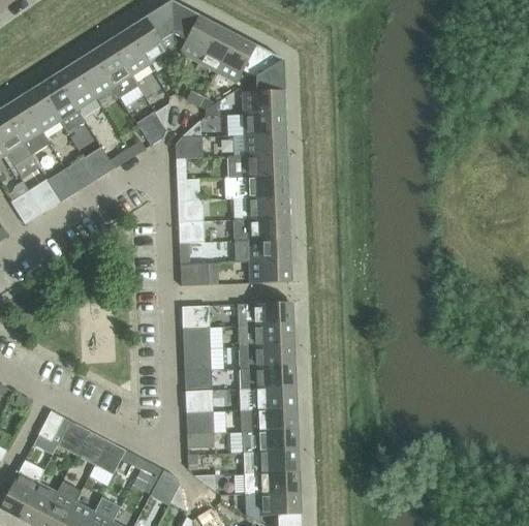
[(173,32),(172,6),(170,0),(168,0),(126,28),(149,63),(173,48),(173,32)]
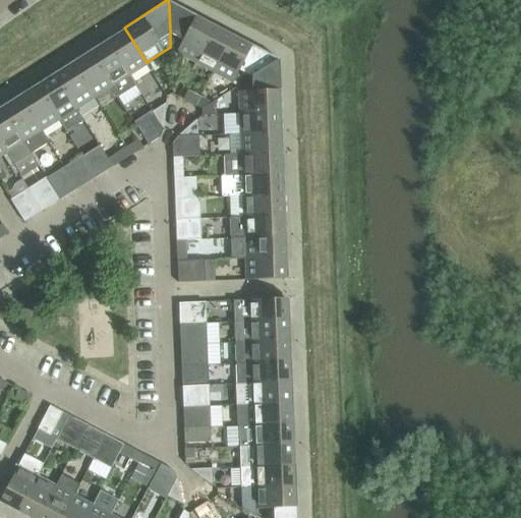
[(168,0),(169,6),(170,32),(182,39),(176,50),(195,60),(215,23),(170,0),(168,0)]
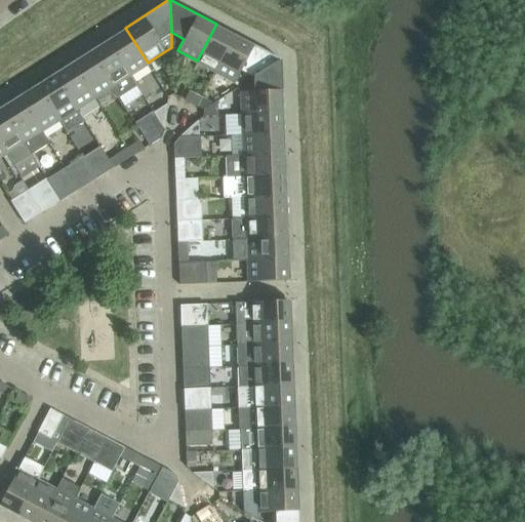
[(235,34),(216,24),(197,61),(215,71),(234,36),(235,34)]
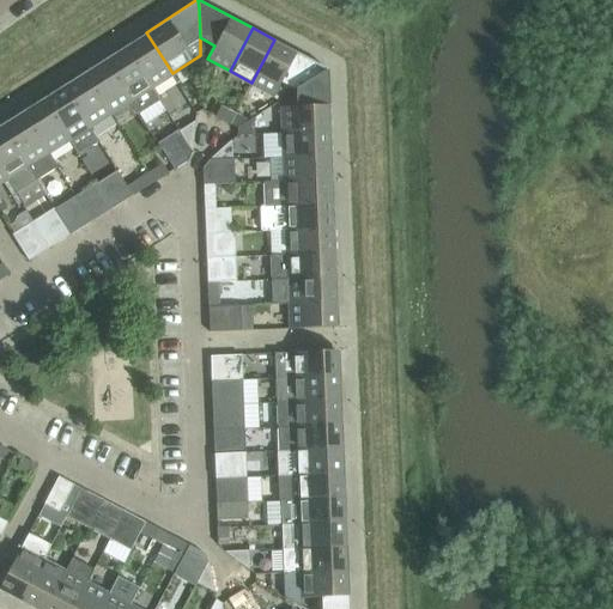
[(146,32),(126,44),(152,86),(173,73),(146,32)]
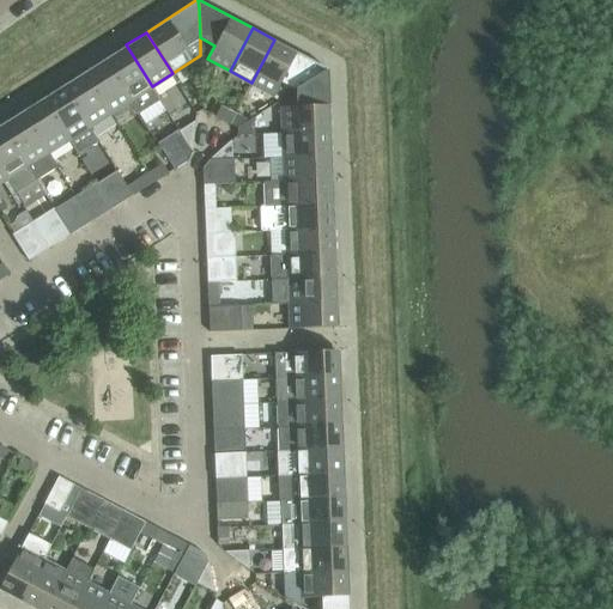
[(274,40),(273,42),(252,83),(273,95),(281,80),(296,87),(328,68),(274,40)]
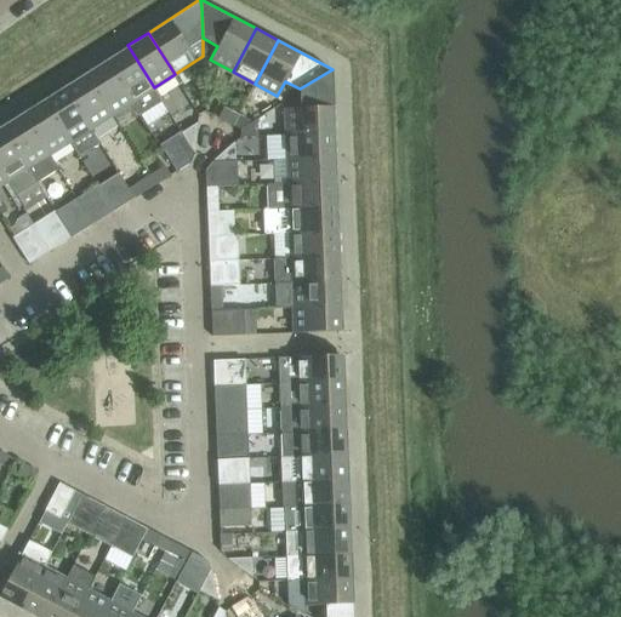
[(115,74),(132,101),(140,112),(160,98),(154,87),(127,45),(106,58),(115,74)]
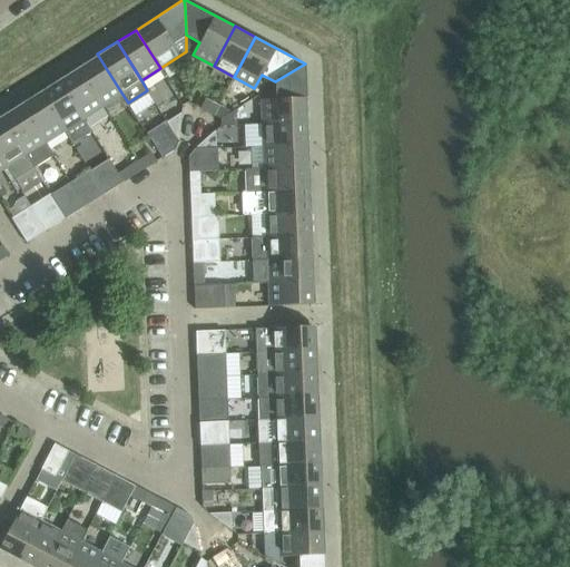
[(78,66),(80,68),(102,105),(106,103),(121,93),(106,68),(97,54),(78,66)]
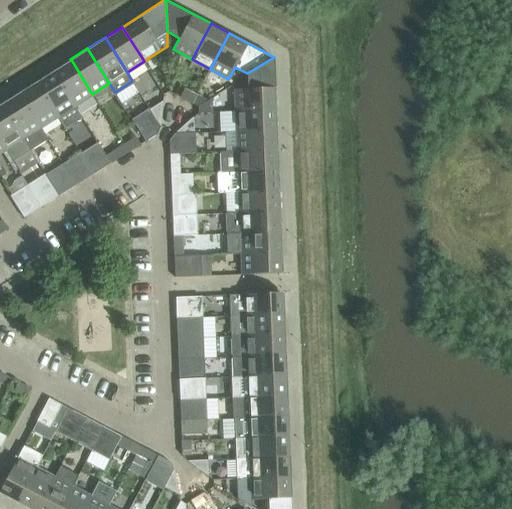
[(274,57),(247,73),(248,87),(234,88),(235,109),(276,107),(274,57)]
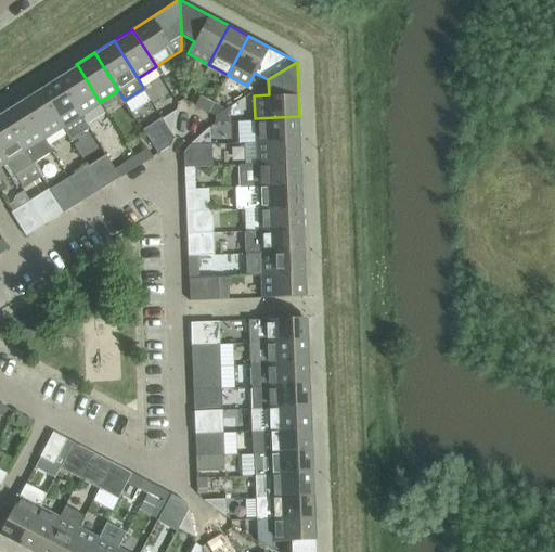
[(57,76),(81,114),(100,102),(78,66),(76,64),(57,76)]
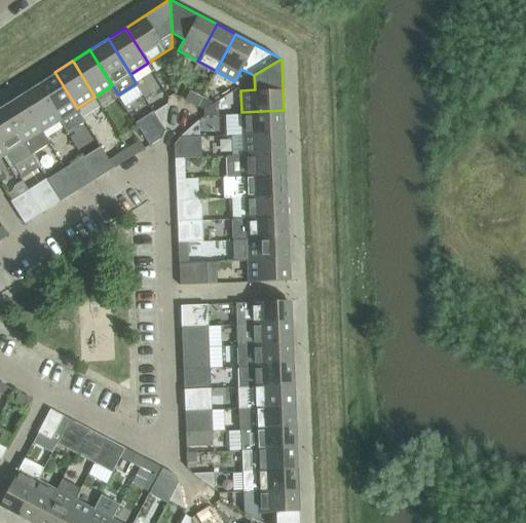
[(77,108),(54,72),(37,83),(60,119),(66,129),(84,118),(77,108)]
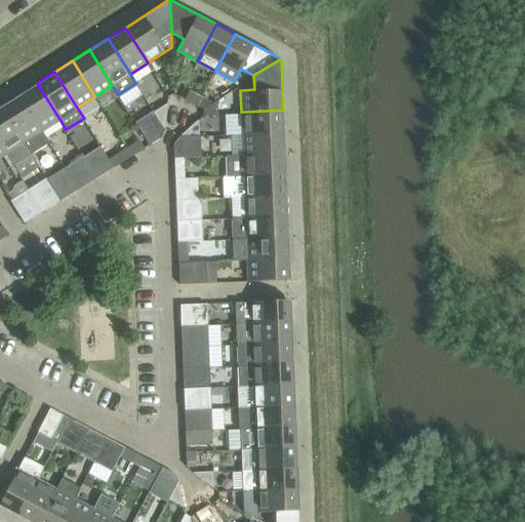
[(18,94),(41,130),(59,119),(37,83),(18,94)]
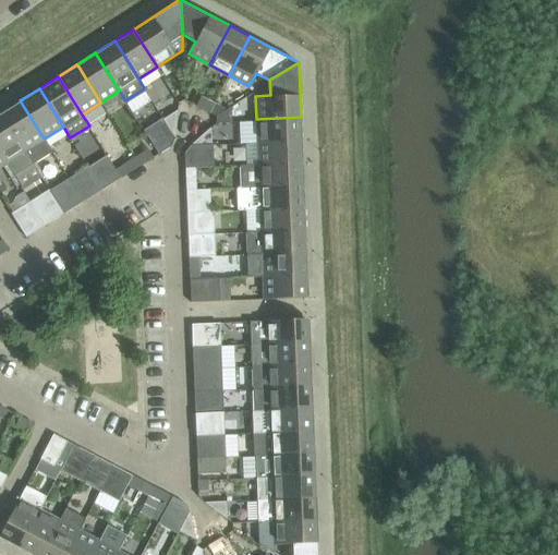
[(196,104),(210,111),(216,99),(202,93),(196,104)]
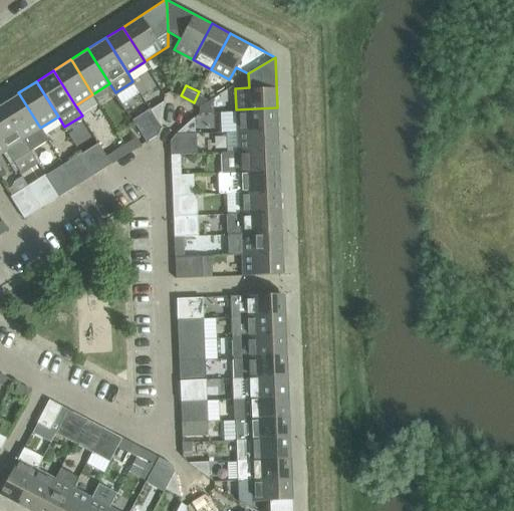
[(199,104),(199,105),(207,100),(207,95),(199,91),(194,102),(199,104)]
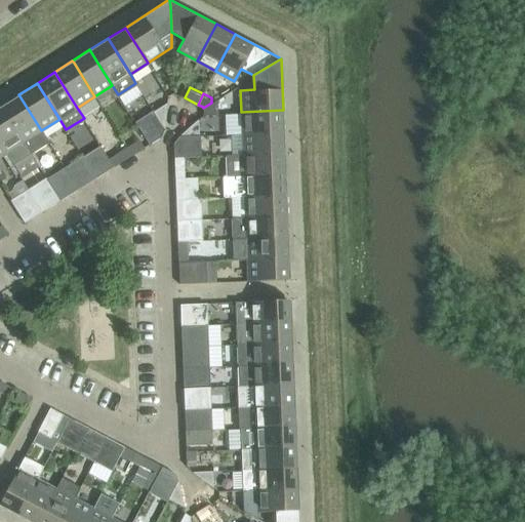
[(1,106),(3,108),(31,152),(48,141),(41,130),(18,94),(1,106)]
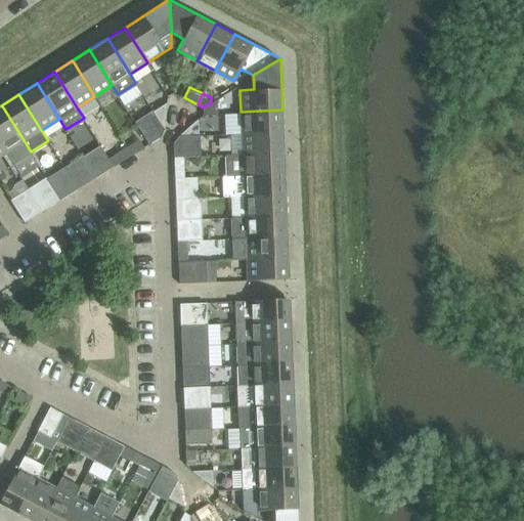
[(217,98),(211,102),(203,107),(203,114),(217,113),(217,98)]
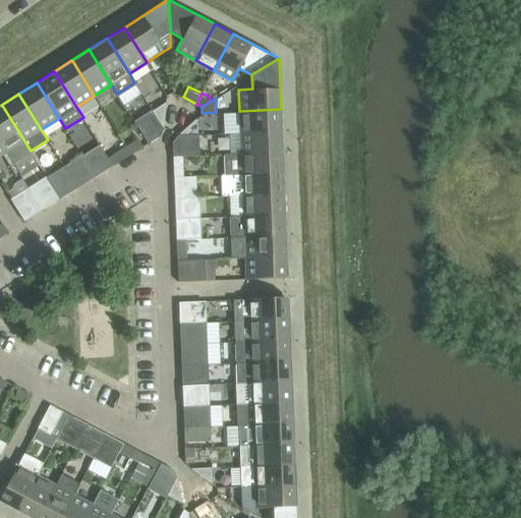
[(163,126),(166,101),(152,110),(163,126)]
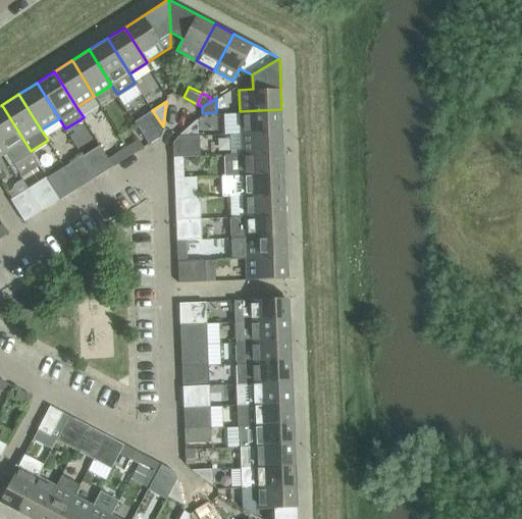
[(0,142),(6,151),(13,162),(31,151),(3,107),(1,105),(0,105),(0,142)]
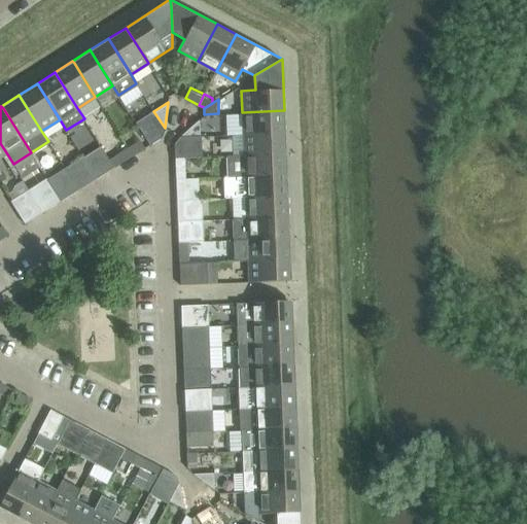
[(153,110),(135,121),(149,144),(162,136),(165,128),(153,111),(153,110)]
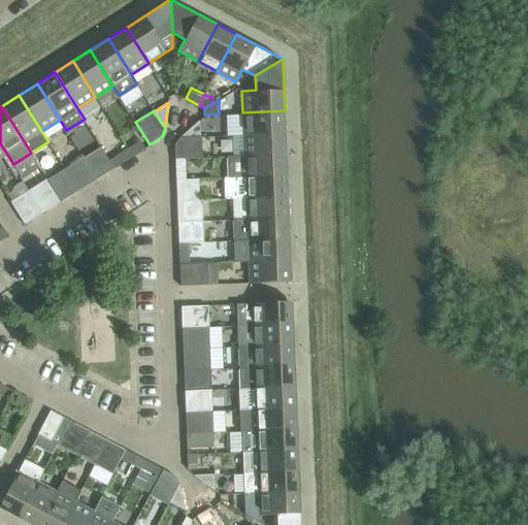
[(242,112),(243,134),(286,132),(285,110),(242,112)]
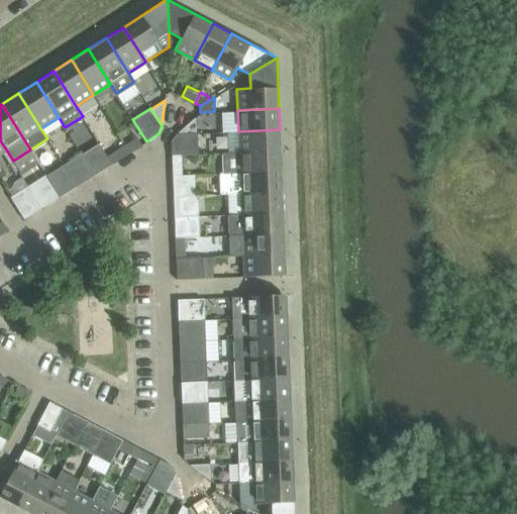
[(196,132),(195,116),(176,133),(196,132)]
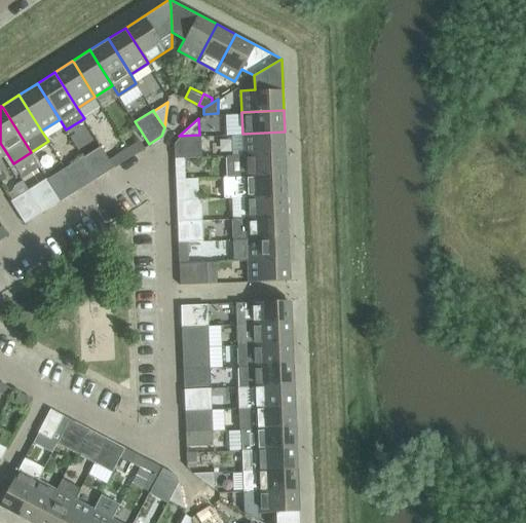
[(243,154),(286,152),(285,132),(242,134),(243,154)]
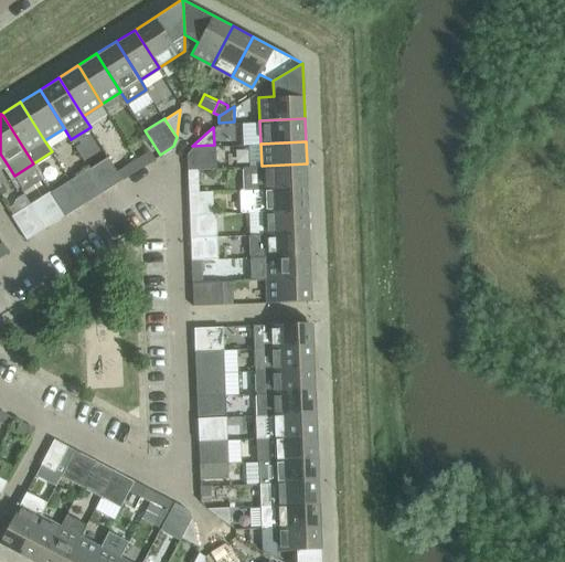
[(187,152),(188,169),(198,168),(215,168),(214,145),(192,146),(187,152)]
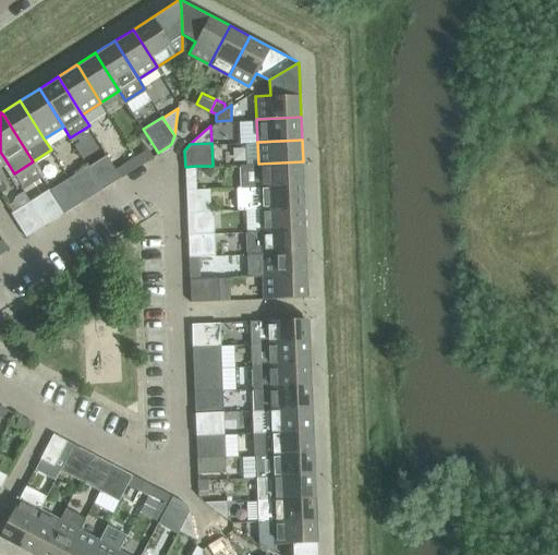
[(147,147),(134,156),(140,165),(153,156),(147,147)]
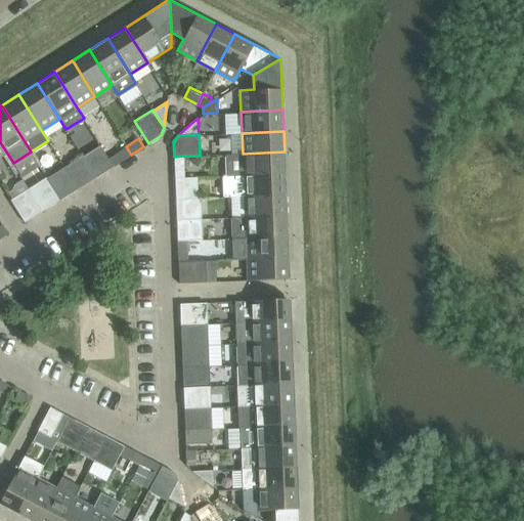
[(114,155),(119,163),(131,155),(126,146),(114,155)]
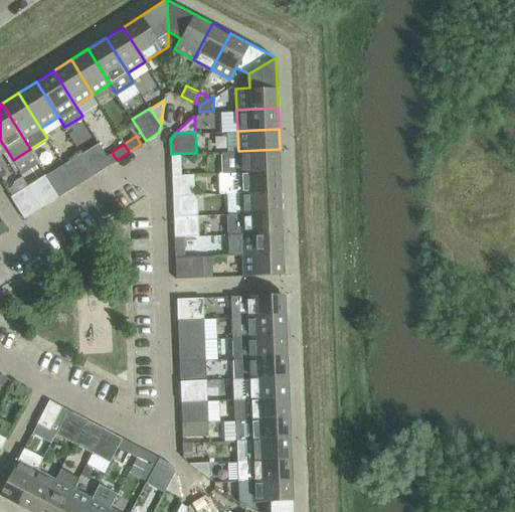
[(281,170),(280,149),(238,151),(220,152),(221,172),(281,170)]
